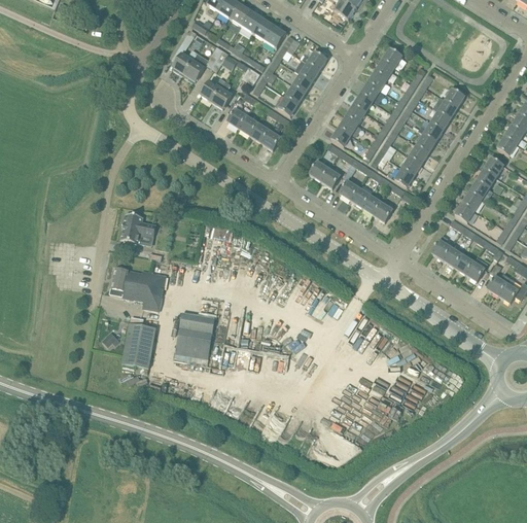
[(209,0),(207,3),(219,10),(225,0),(209,0)]
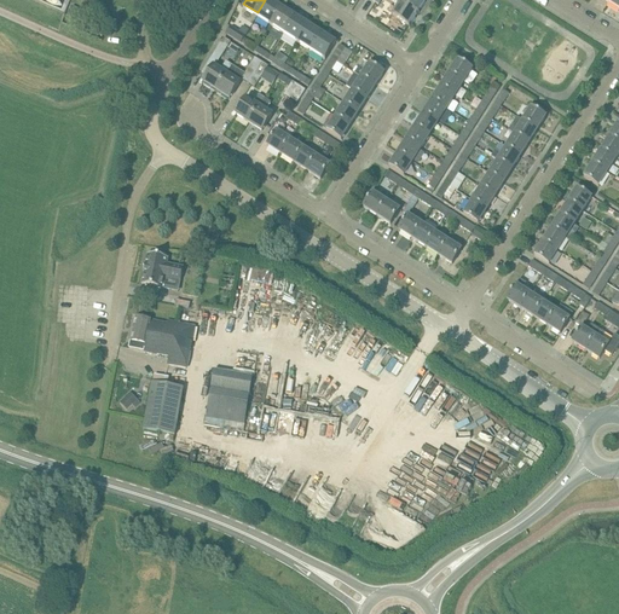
[(265,0),(258,12),(271,21),(282,4),(276,0),(265,0)]
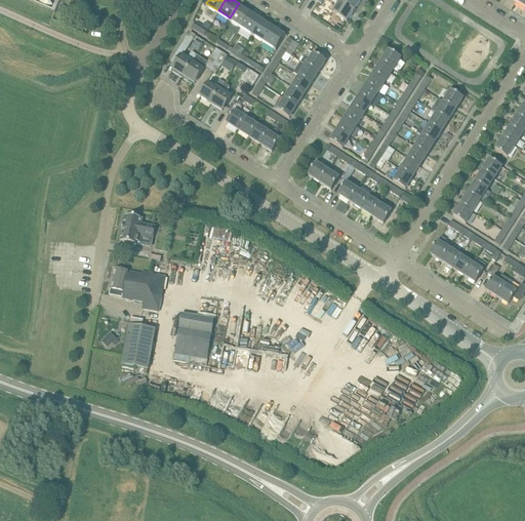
[(355,7),(342,0),(338,0),(332,9),(347,18),(355,7)]
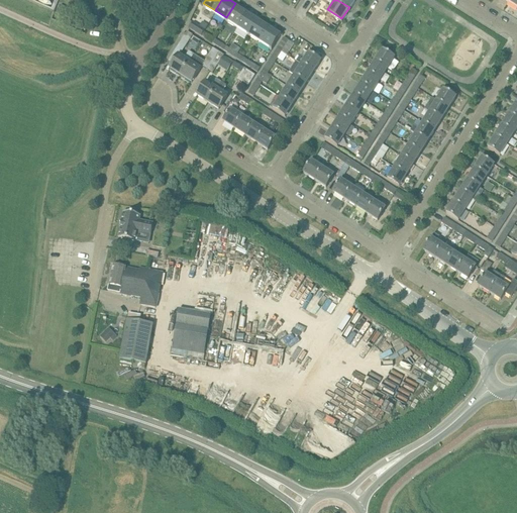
[(56,10),(62,14),(68,5),(61,1),(56,10)]
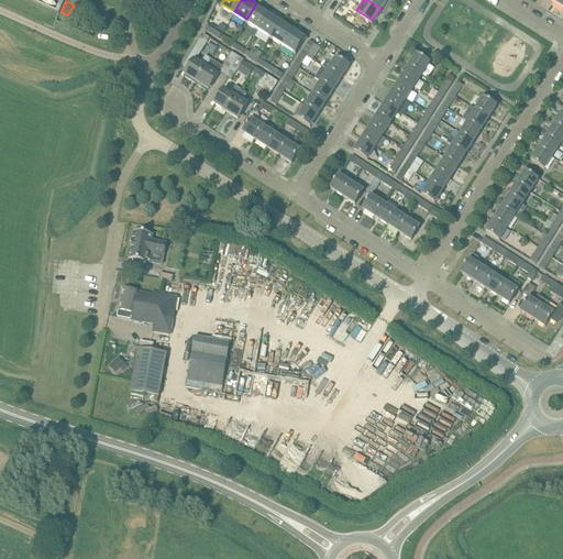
[(246,19),(258,26),(268,11),(256,3),(246,19)]
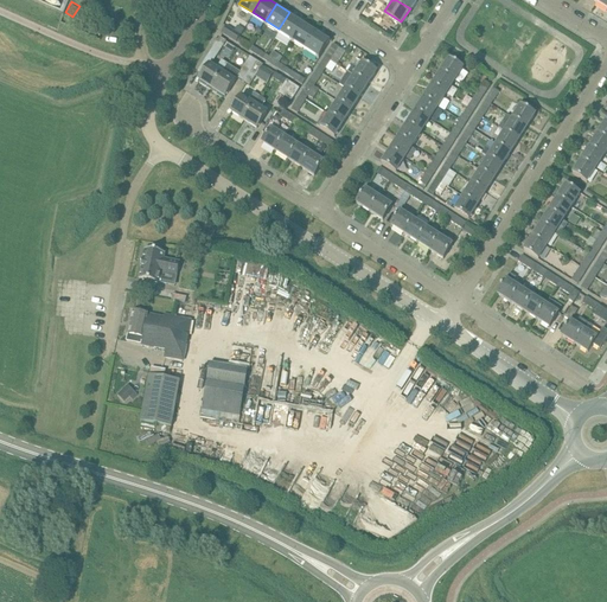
[(279,29),(292,37),(304,20),(289,12),(279,29)]
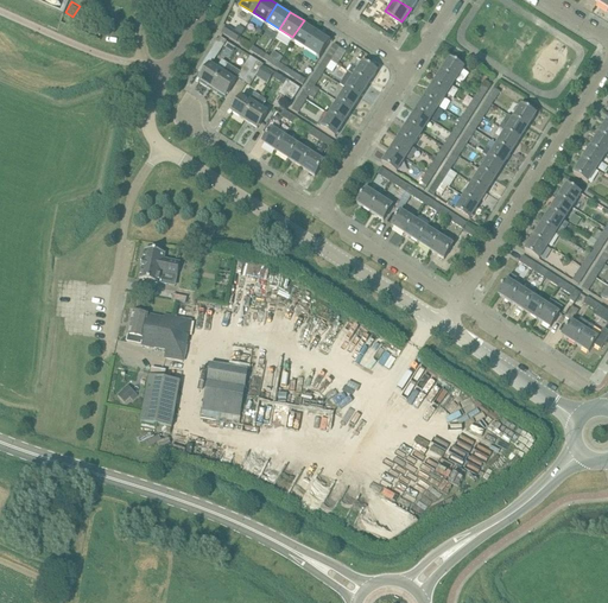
[(89,16),(87,29),(96,31),(99,18),(89,16)]
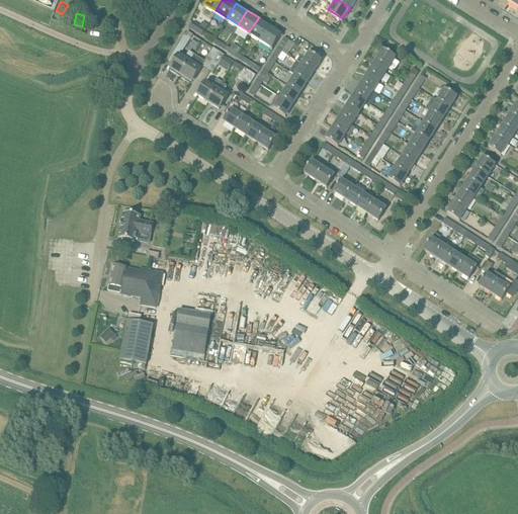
[(249,31),(261,39),(270,24),(259,17),(249,31)]
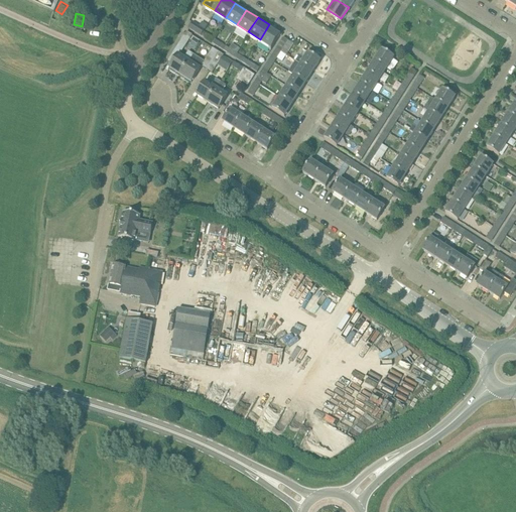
[(189,25),(201,32),(204,28),(205,26),(192,19),(189,25)]
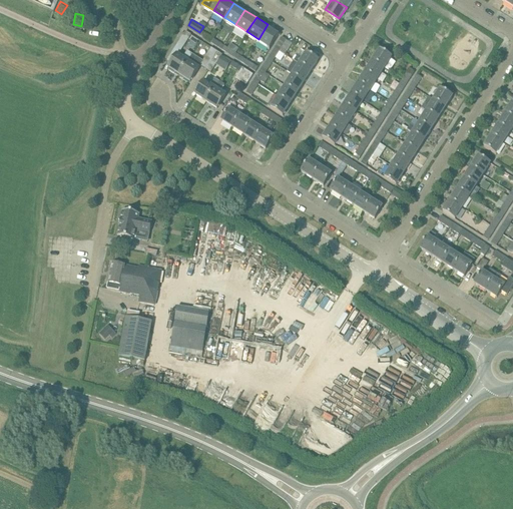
[(268,24),(259,39),(270,46),(279,31),(268,24)]
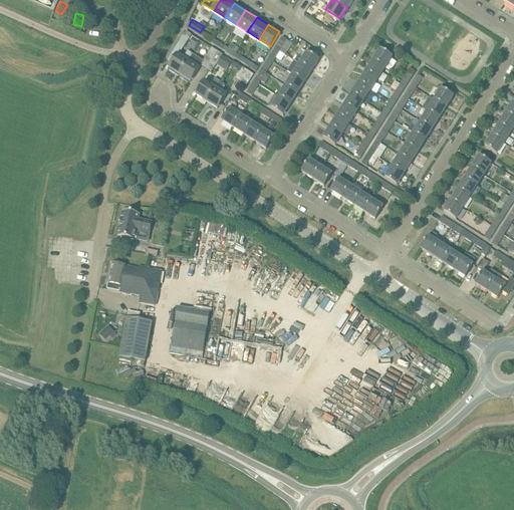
[(211,39),(214,35),(218,29),(215,27),(211,34),(203,28),(200,32),(211,39)]
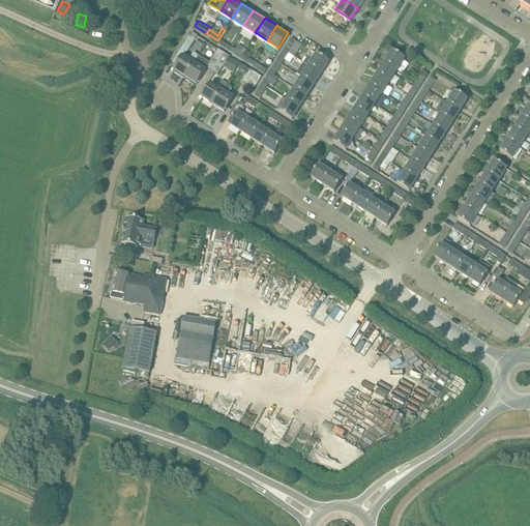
[(192,29),(183,41),(189,46),(198,32),(192,29)]
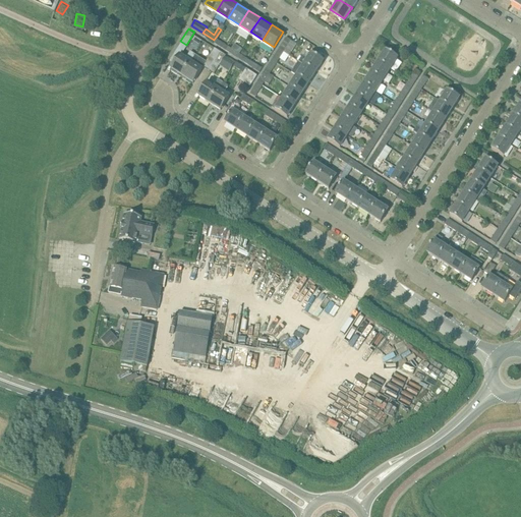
[(286,34),(279,46),(284,49),(291,38),(286,34)]
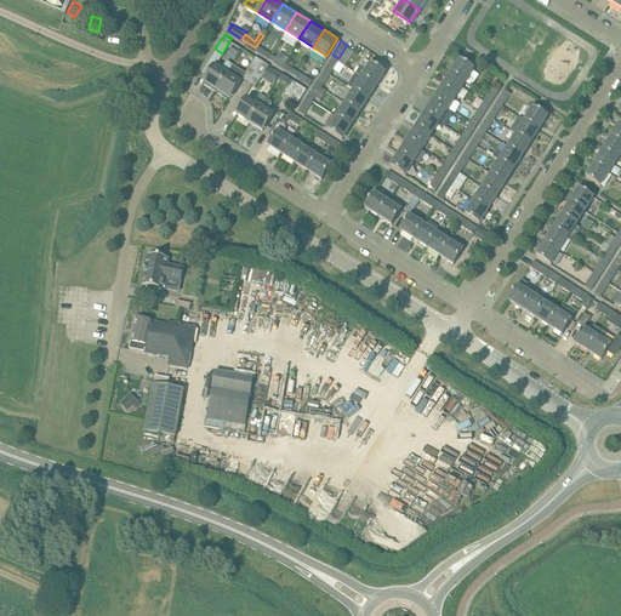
[(255,47),(268,56),(272,51),(258,43),(255,47)]
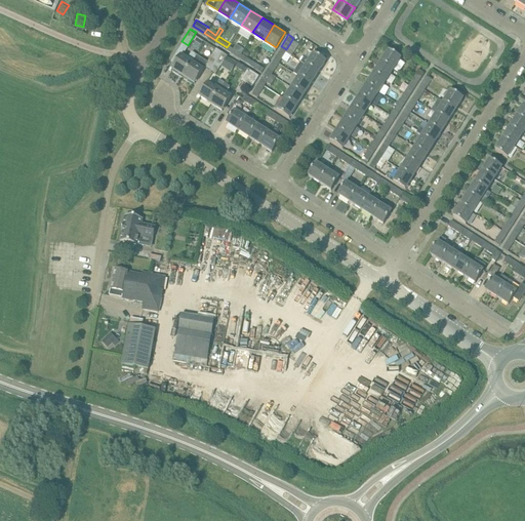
[(298,41),(293,38),(286,49),(291,52),(298,41)]
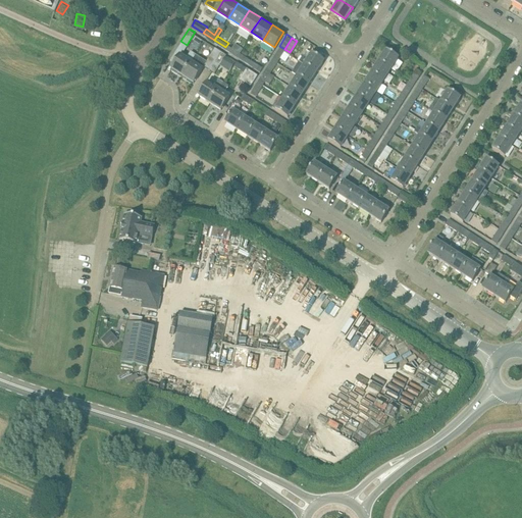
[(238,54),(240,51),(242,47),(237,43),(233,47),(228,43),(225,47),(238,54)]
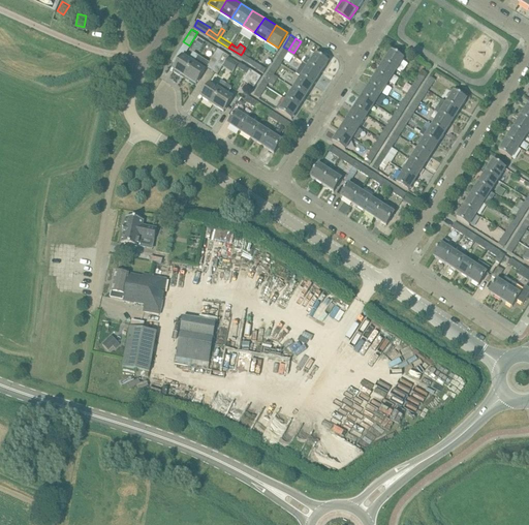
[(199,53),(185,73),(196,81),(205,67),(207,64),(212,68),(224,50),(218,45),(210,60),(199,53)]
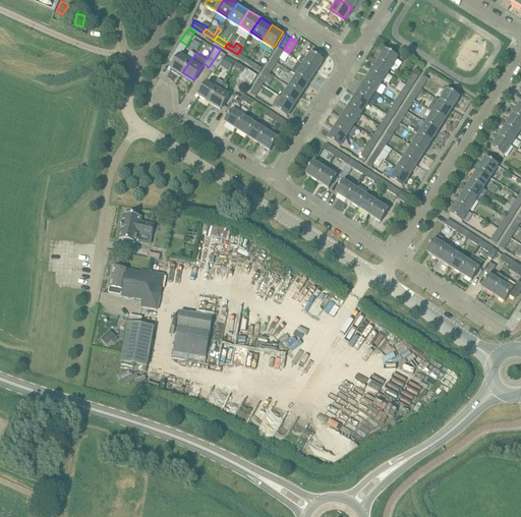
[(279,46),(272,56),(277,60),(284,49),(279,46)]
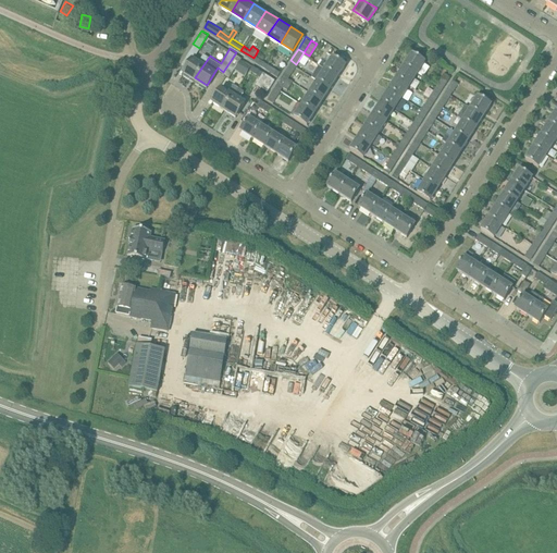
[(412,50),(405,62),(418,71),(425,59),(412,50)]
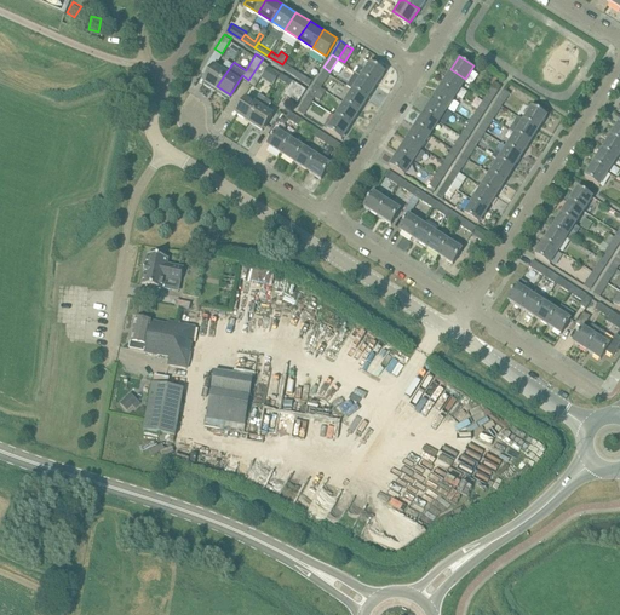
[(204,78),(217,86),(234,62),(227,57),(220,67),(214,62),(208,72),(204,78)]
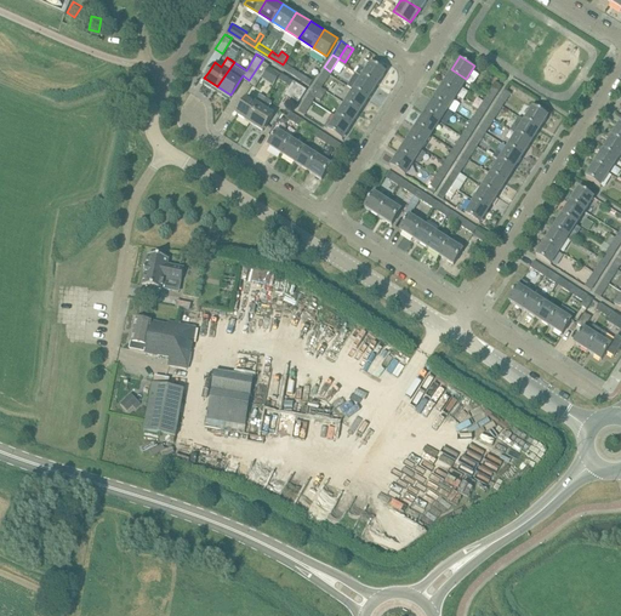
[(209,72),(215,62),(209,58),(203,68),(209,72)]
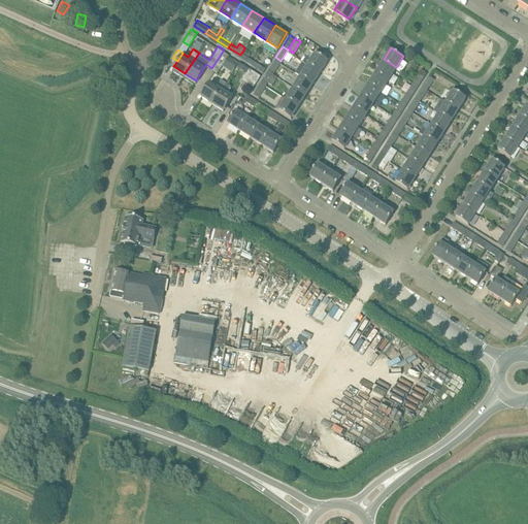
[(229,53),(224,50),(211,68),(217,71),(222,64),(229,53)]
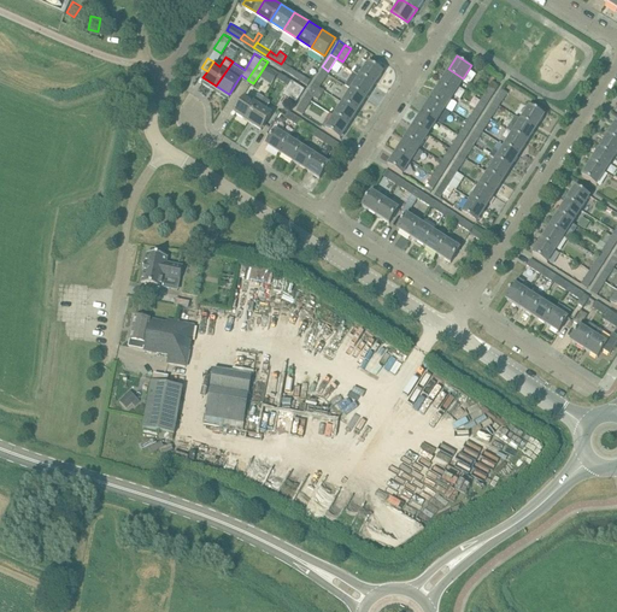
[(358,62),(353,69),(375,82),(383,69),(369,59),(364,66),(358,62)]
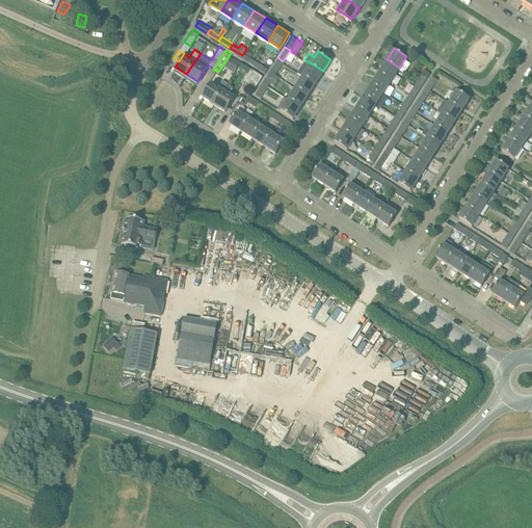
[(242,55),(254,63),(256,59),(244,52),(242,55)]
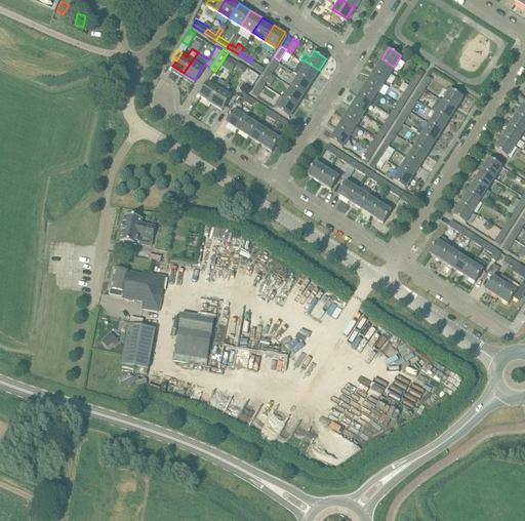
[(274,56),(267,68),(272,72),(279,61),(274,56)]
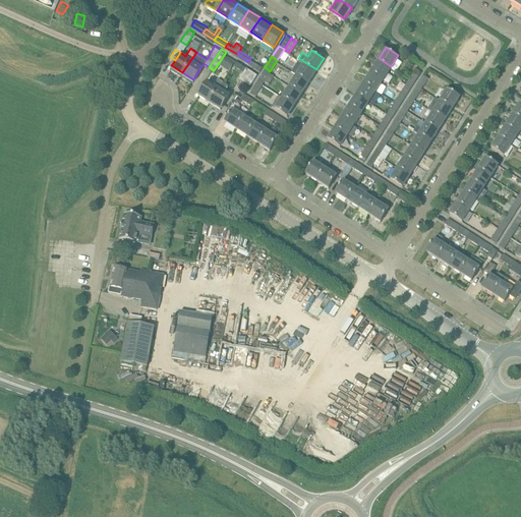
[(250,58),(248,62),(259,69),(262,65),(250,58)]
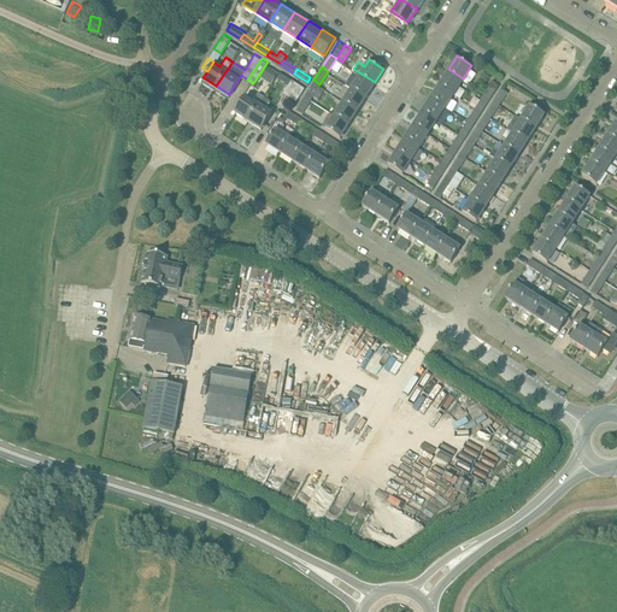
[(359,74),(351,86),(366,95),(375,82),(353,69),(359,74)]
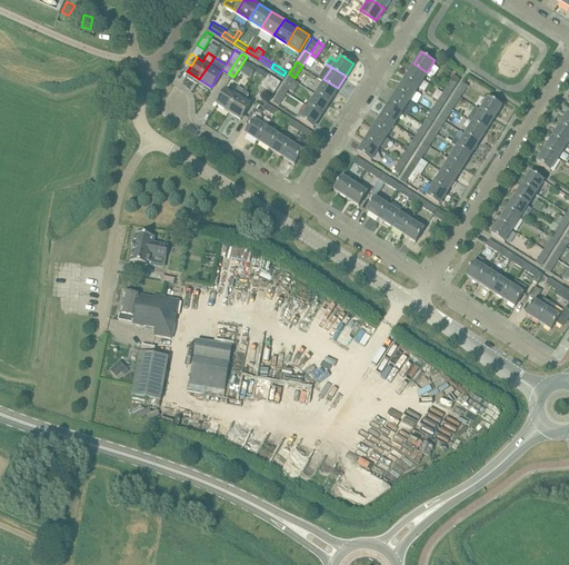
[(413,63),(406,76),(419,85),(427,72),(413,63)]
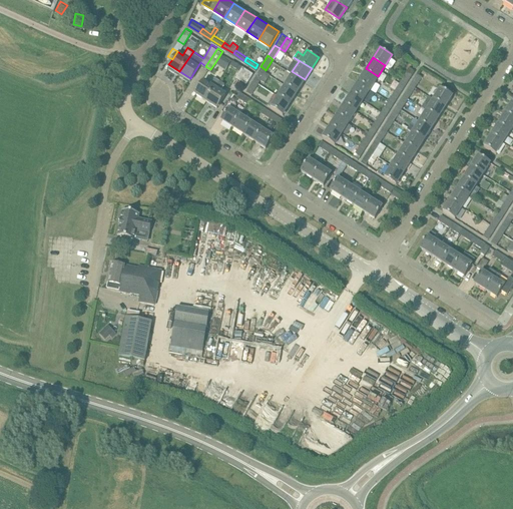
[(235,74),(246,81),(253,71),(242,64),(235,74)]
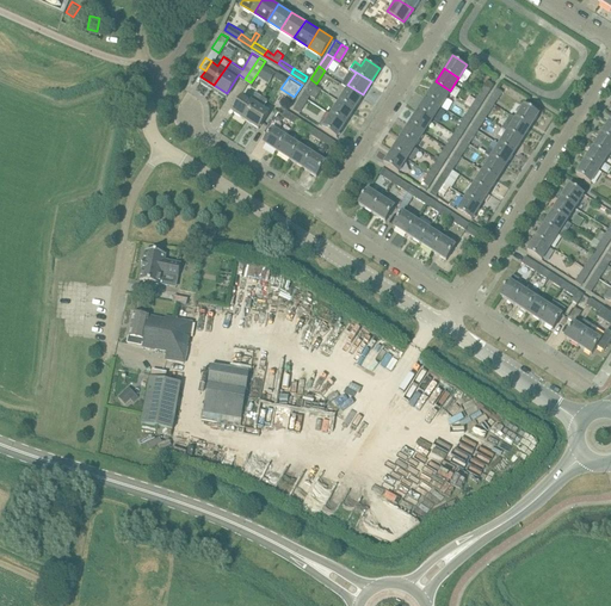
[(487,78),(481,87),(487,91),(493,81),(487,78)]
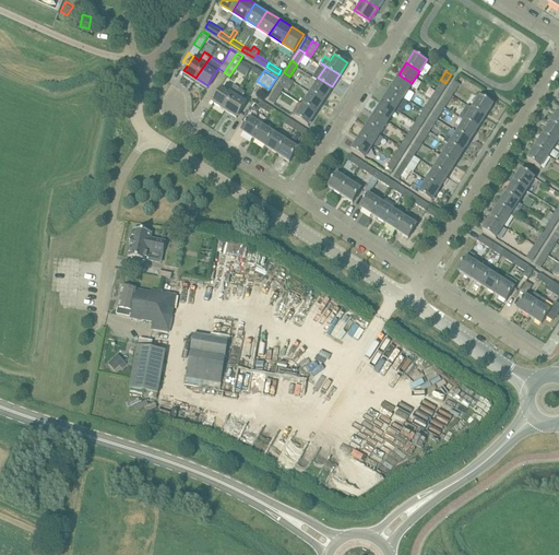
[(284,72),(276,84),(282,89),(284,85),(288,87),(294,79),(289,77),(284,72)]
